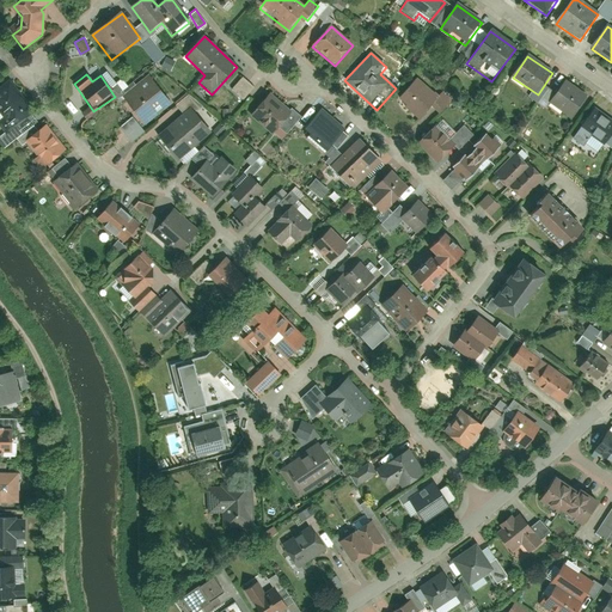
[(124,74),(115,81),(120,89),(130,83),(124,74)]
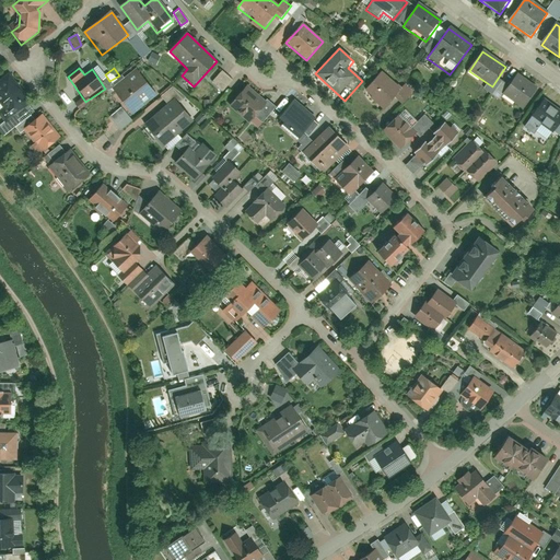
[(210,81),(221,91),(232,79),(220,69),(210,81)]
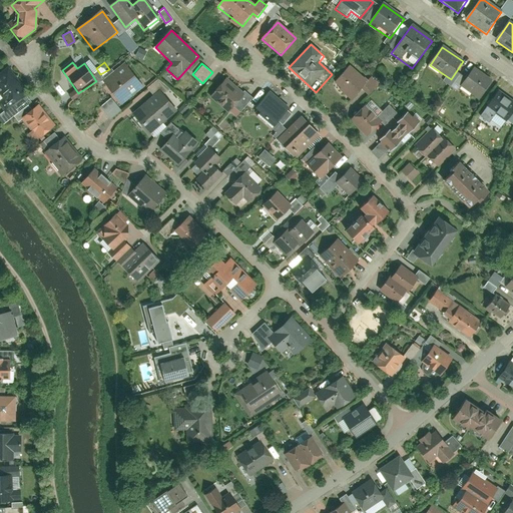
[(30,90),(10,65),(0,73),(0,106),(4,111),(30,90)]
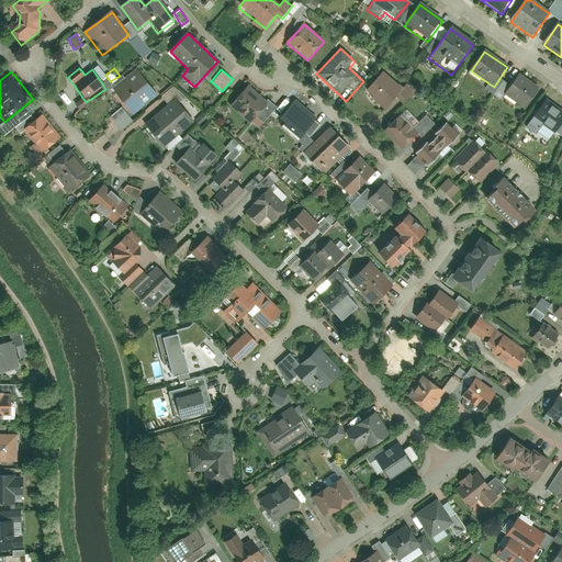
[(158,98),(138,71),(112,90),(132,116),(158,98)]
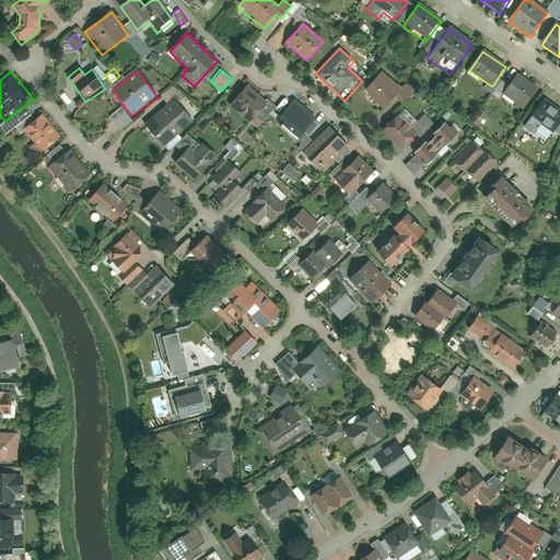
[(382,72),(364,92),(386,112),(395,102),(401,106),(413,93),(404,83),(400,88),(382,72)]
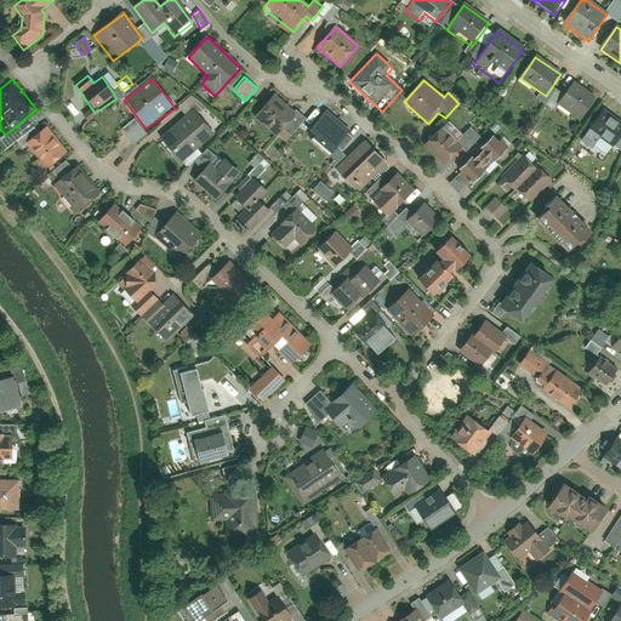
[(580,124),(597,98),(573,83),(556,107),(580,124)]
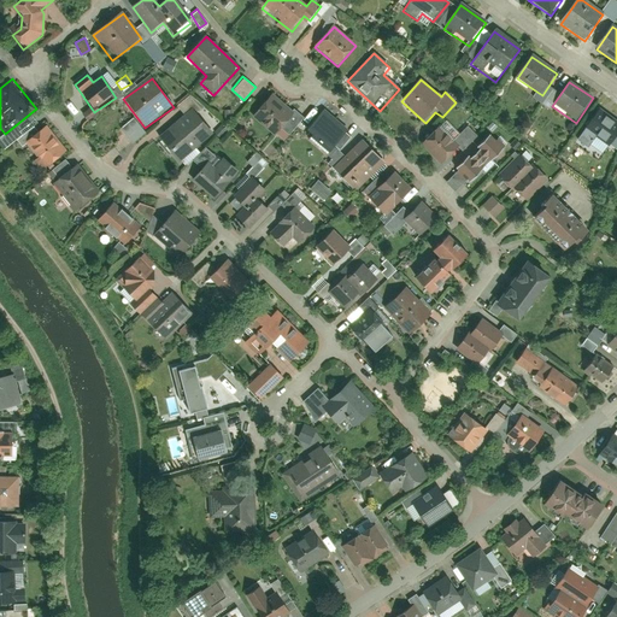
[(303,119),(271,95),(253,118),(285,142),(303,119)]
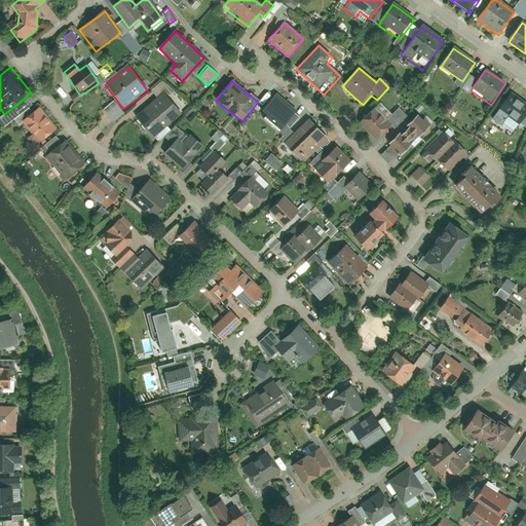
[(182,116),(163,95),(135,118),(143,127),(153,140),(182,116)]
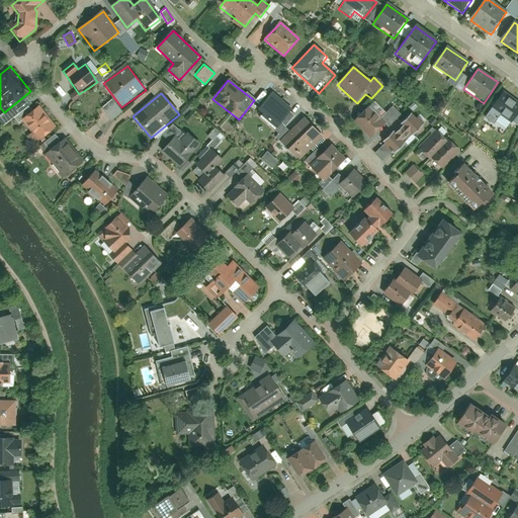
[(275,131),(293,111),(273,93),(255,112),(275,131)]
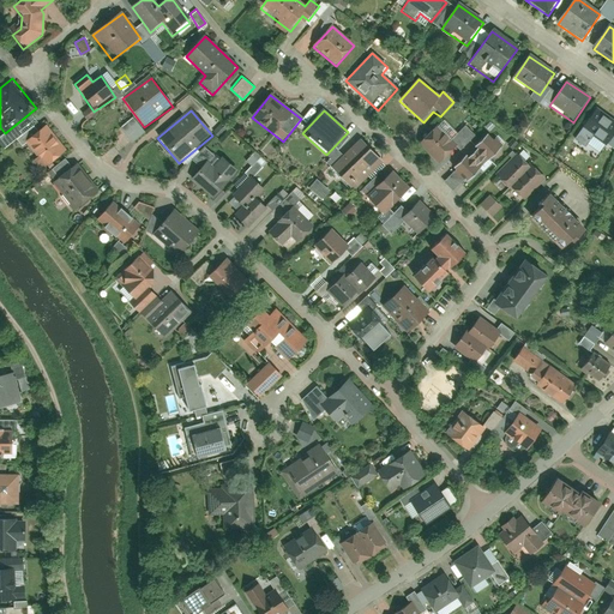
[(613,137),(613,122),(596,112),(577,142),(589,150),(595,139),(607,148),(613,137)]
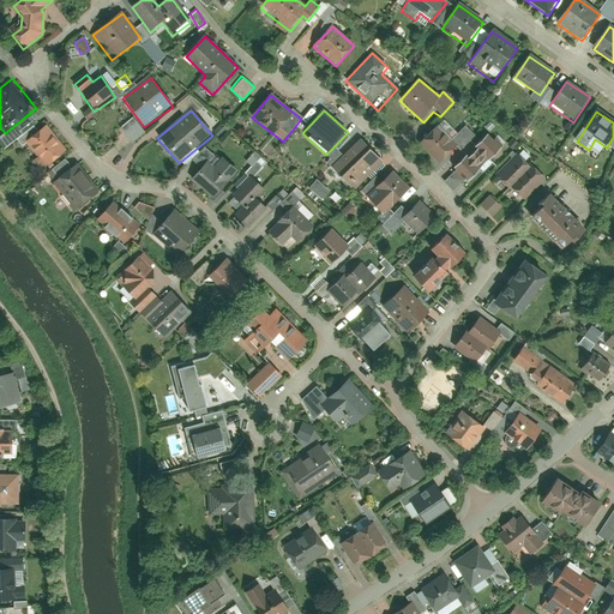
[(130,142),(144,131),(132,115),(118,126),(130,142)]
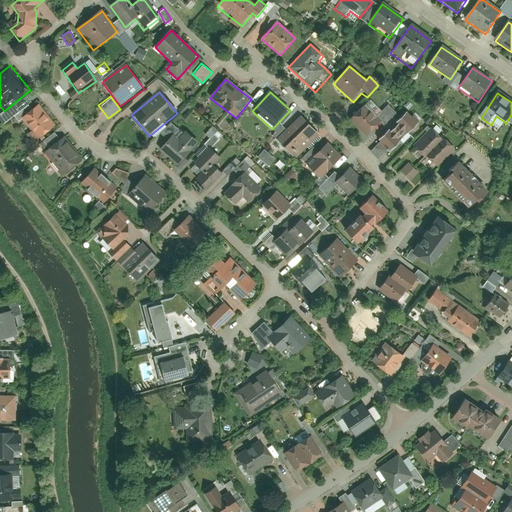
[(56,126),(39,105),(19,121),(36,142),(56,126)]
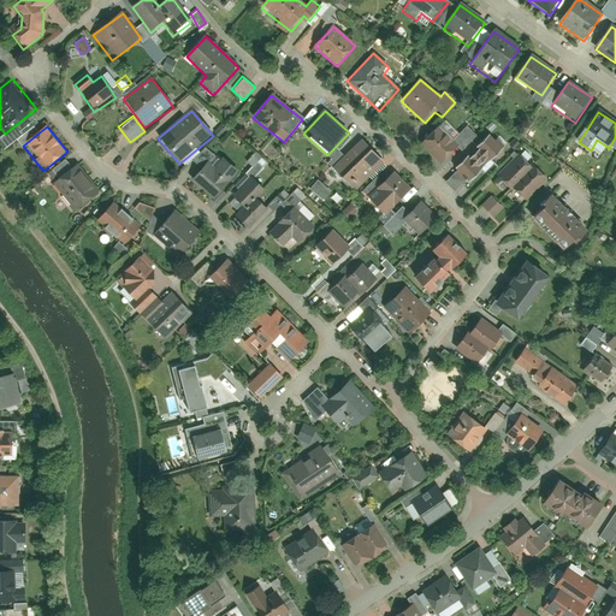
[(438,130),(420,147),(440,167),(458,149),(438,130)]
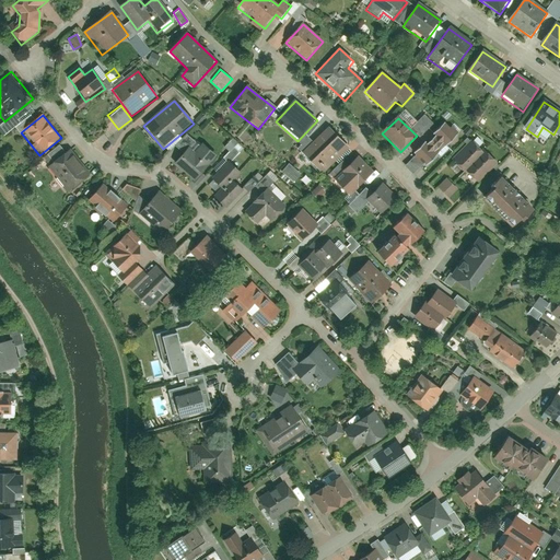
[(444,125),(428,139),(441,153),(456,139),(444,125)]
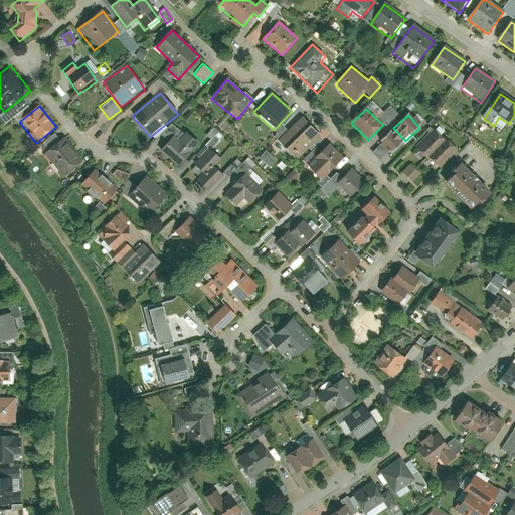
[(321,136),(302,119),(280,142),(299,159),(321,136)]
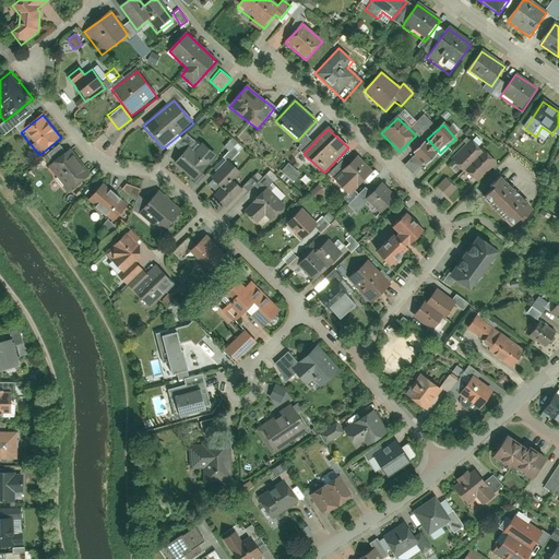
[(227,151),(223,154),(228,161),(242,146),(232,137),(222,145),(227,151)]
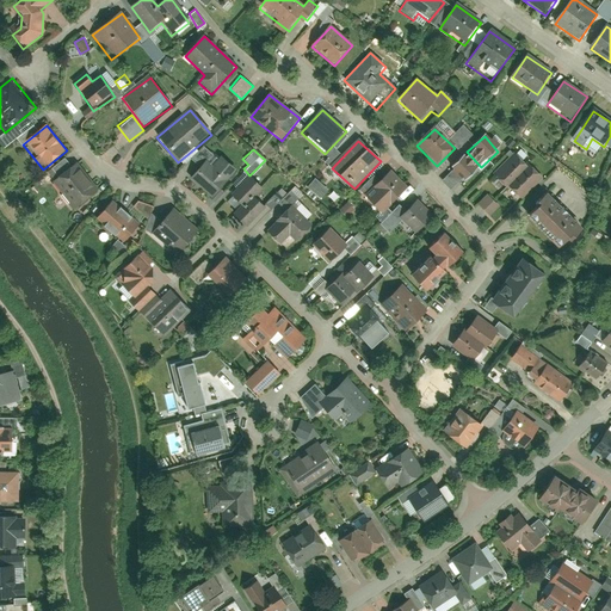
[(467,152),(450,167),(463,183),(481,167),(467,152)]
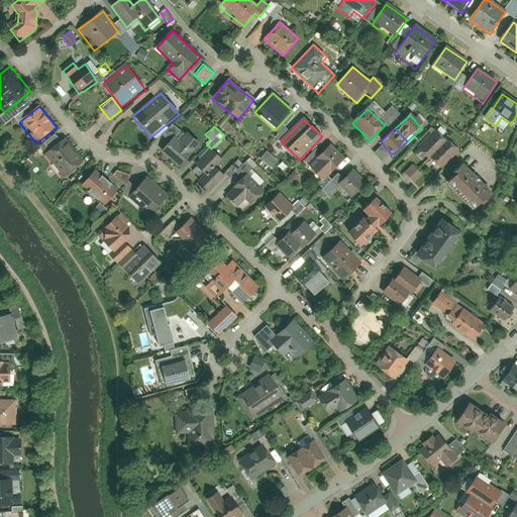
[(444,140),(435,130),(415,148),(428,162),(430,160),(440,171),(460,152),(447,138),(444,140)]
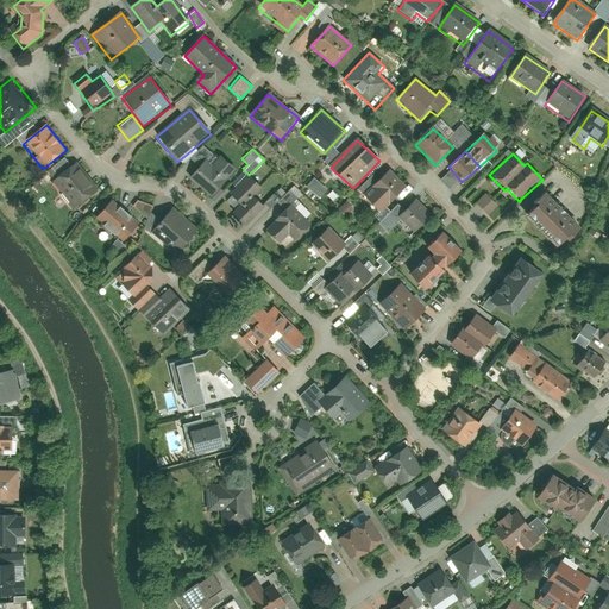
[(238,173),(221,157),(212,168),(206,163),(190,180),(213,200),(238,173)]
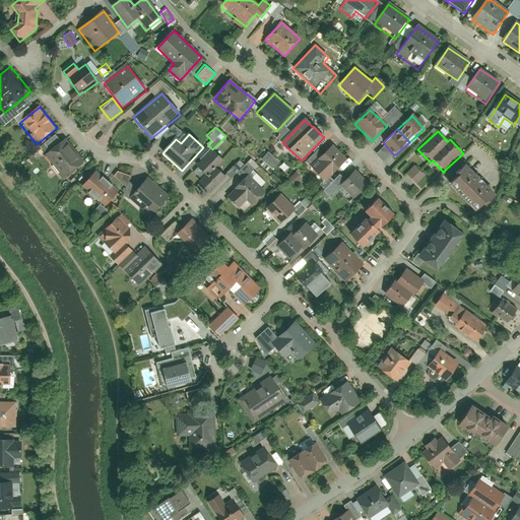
[(85,166),(66,139),(45,154),(64,180),(85,166)]
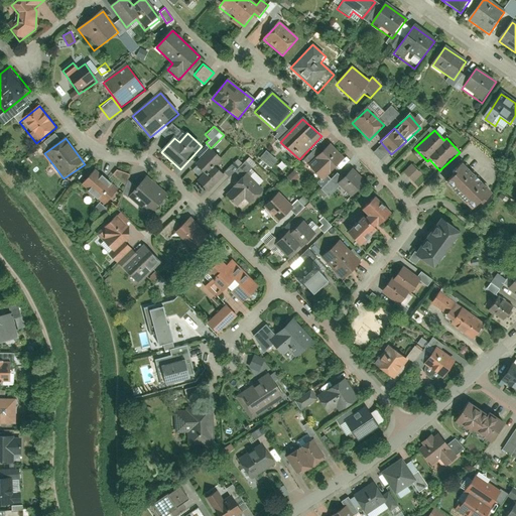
[(343,160),(329,146),(308,166),(323,180),(343,160)]
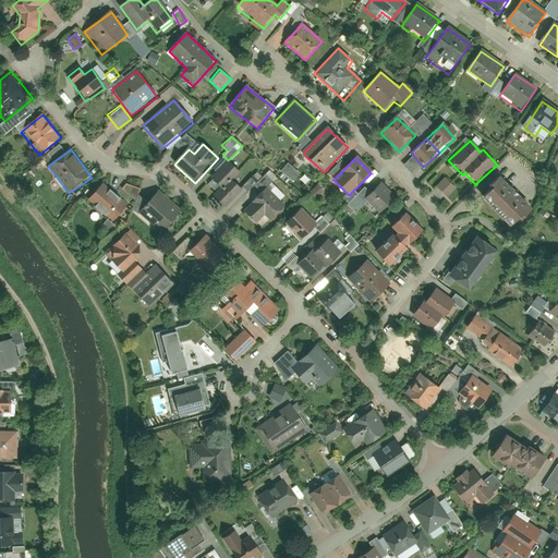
[(287,161),(279,170),(291,181),(299,172),(287,161)]
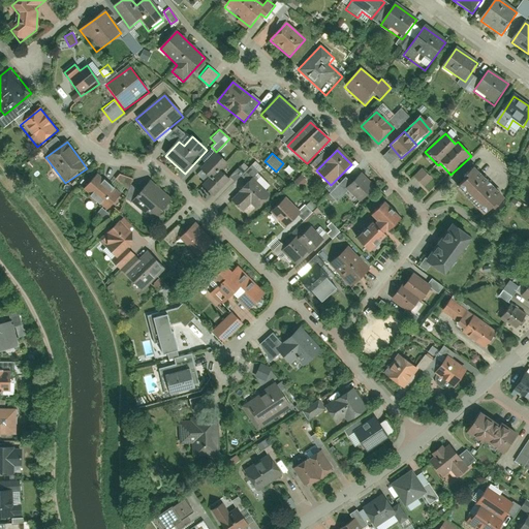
[(207,181),(200,187),(213,198),(229,181),(219,173),(226,164),(215,154),(197,174),(207,181)]
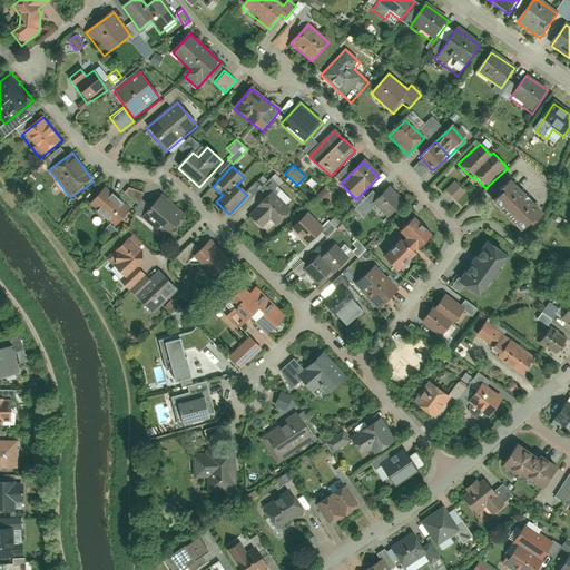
[(453,179),(443,189),(454,200),(464,192),(453,179)]
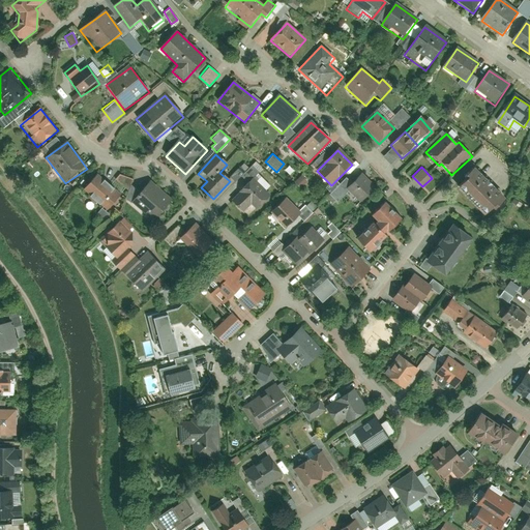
[(504,201),(474,171),(458,188),(488,217),(504,201)]
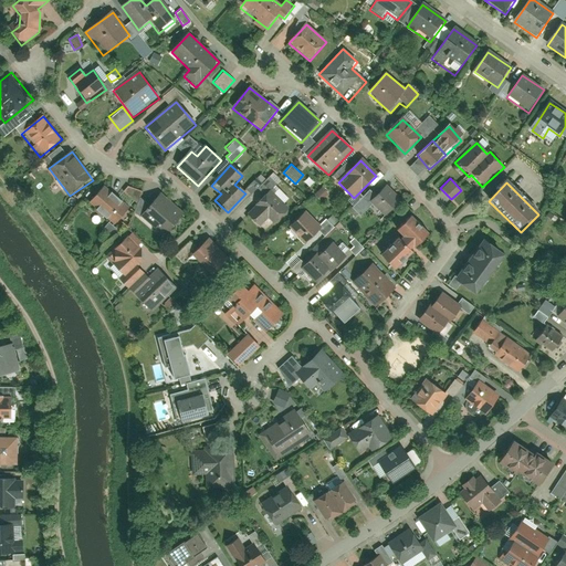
[(128,209),(103,187),(87,206),(113,227),(128,209)]
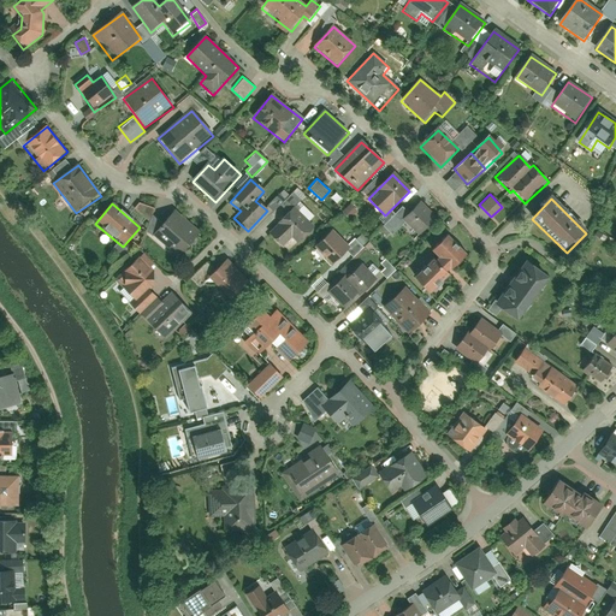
[(437,220),(420,203),(402,223),(418,238),(437,220)]
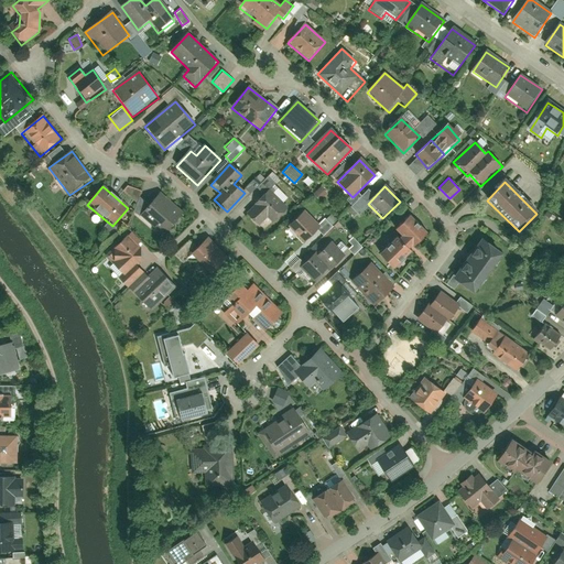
[(289,209),(269,191),(247,214),(259,226),(266,218),(273,225),(289,209)]
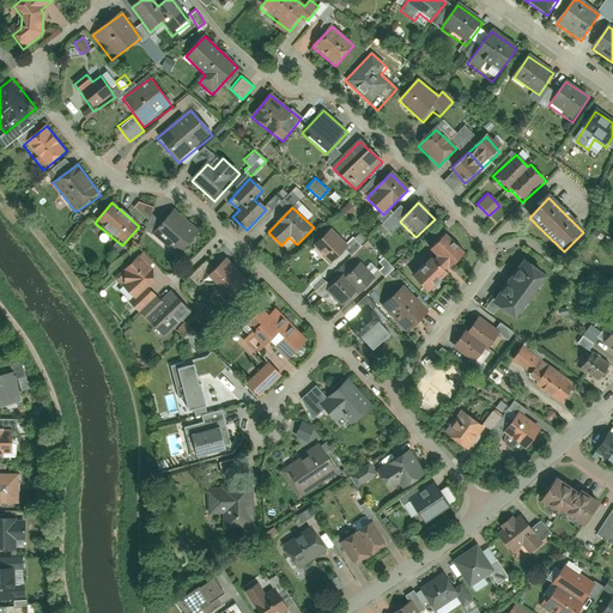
[(199,234),(175,211),(153,234),(177,256),(199,234)]
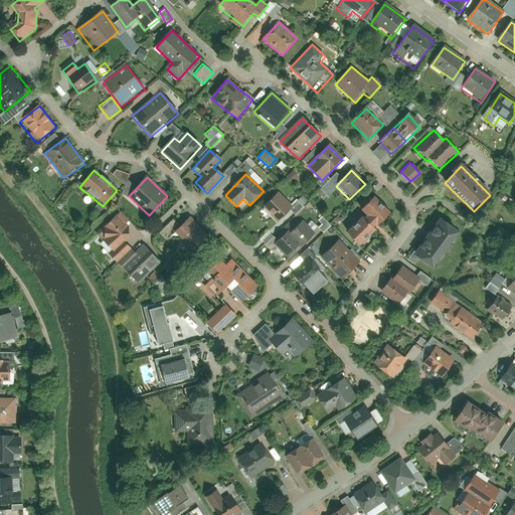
[(292,208),(278,193),(262,209),(276,224),(292,208)]
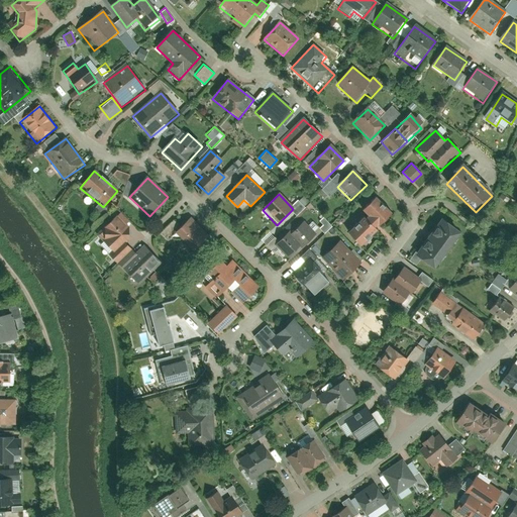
[(395,218),(376,199),(362,213),(366,218),(347,236),(362,250),(395,218)]
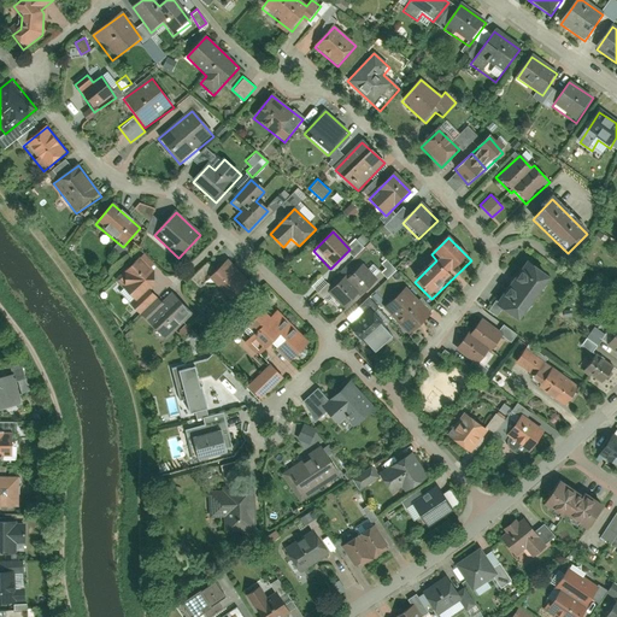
[(141,316),(159,300),(152,293),(168,280),(144,253),(116,278),(134,299),(129,303),(141,316)]
